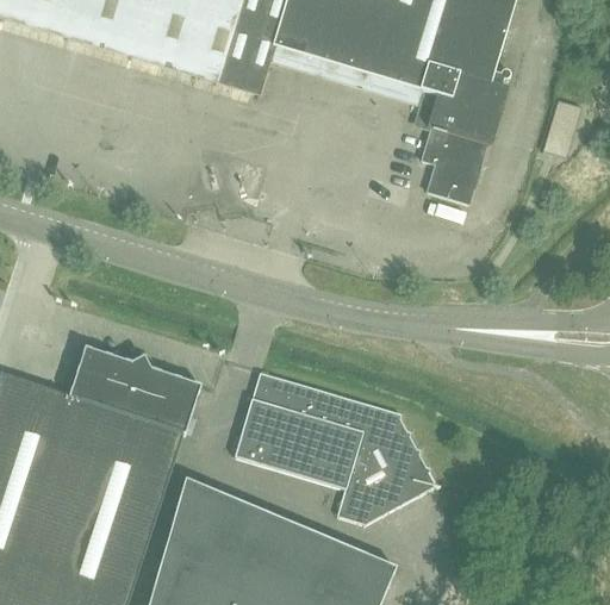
[(504,85),(506,78),(508,78),(509,78),(511,76),(512,75),(512,74),(514,73),(514,72),(512,70),(511,68),(509,67),(508,67),(506,67),(505,67),(504,68),(503,69),(502,70),(496,72),(517,0),(0,0),(0,16),(262,94),(278,45),(428,89),(421,113),(435,117),(423,158),(436,162),(428,189),(471,203),(505,85),(504,85)]
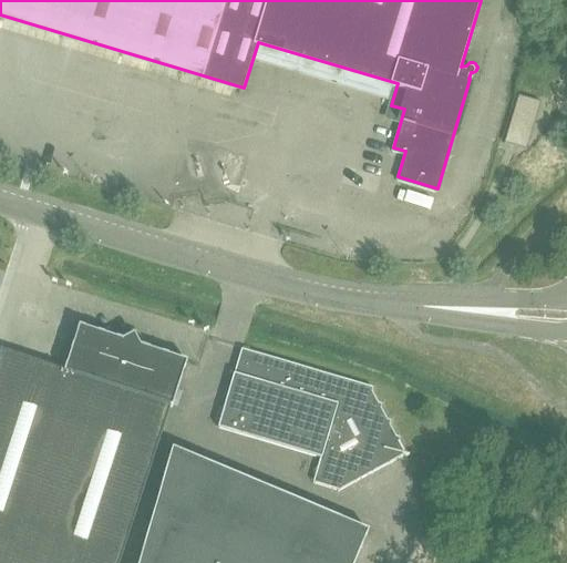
[(526,146),(540,96),(518,90),(504,139),(526,146)]
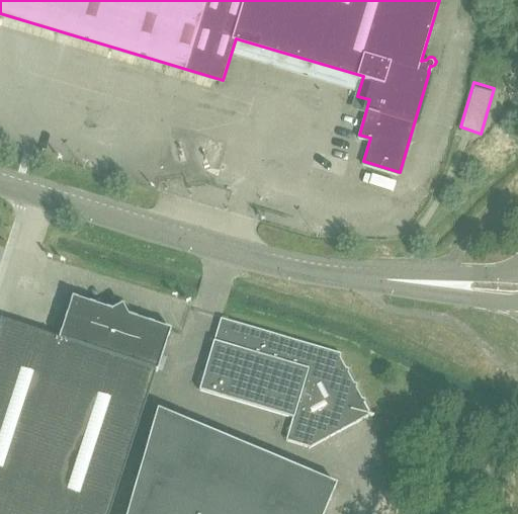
[(0,513),(107,513),(155,369),(157,370),(171,325),(126,311),(127,308),(128,307),(128,305),(127,302),(126,300),(124,298),(123,297),(121,297),(119,297),(117,297),(115,297),(114,300),(112,301),(112,303),(111,306),(110,306),(72,293),(59,334),(1,315),(0,317),(0,513)]
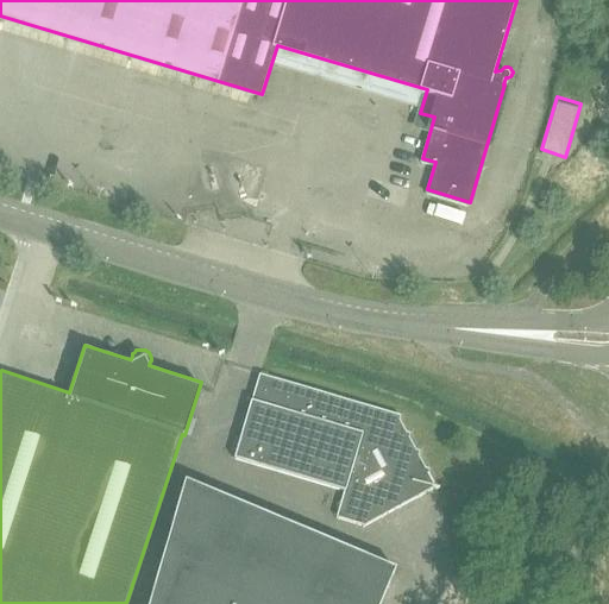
[(439,484),(439,483),(435,482),(428,470),(429,465),(426,464),(419,451),(419,446),(415,445),(409,434),(409,429),(406,428),(399,416),(400,411),(258,370),(233,453),(276,466),(281,467),(344,485),(336,514),(363,522),(364,520),(397,503),(400,503),(401,501),(414,494),(416,494),(418,491),(433,483),(439,484)]
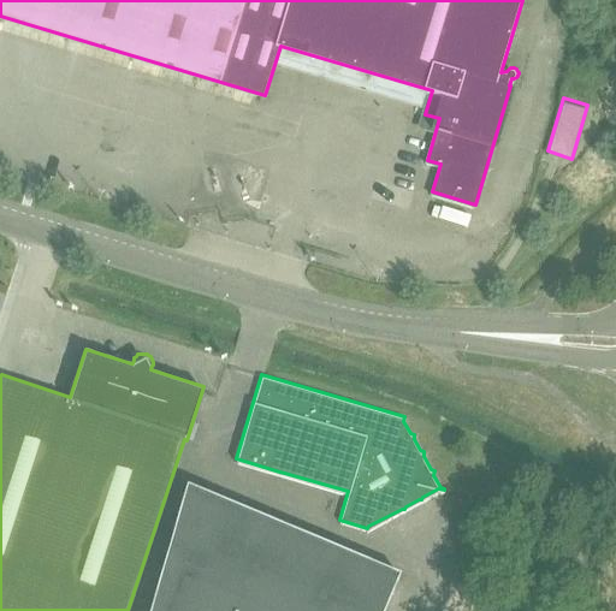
[(380,610),(398,574),(187,485),(148,610),(380,610)]
